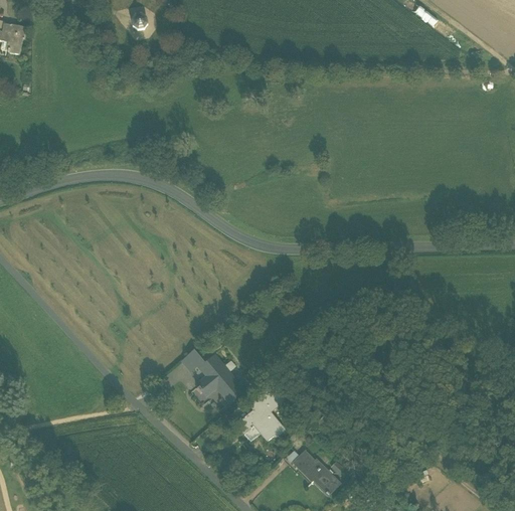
[(144,29),(146,25),(147,25),(147,24),(146,19),(146,18),(145,18),(142,15),(140,14),(140,15),(135,16),(135,15),(134,16),(132,20),(131,21),(132,22),(132,26),(133,28),(133,27),(137,30),(137,31),(138,31),(138,30),(143,30),(144,29)]
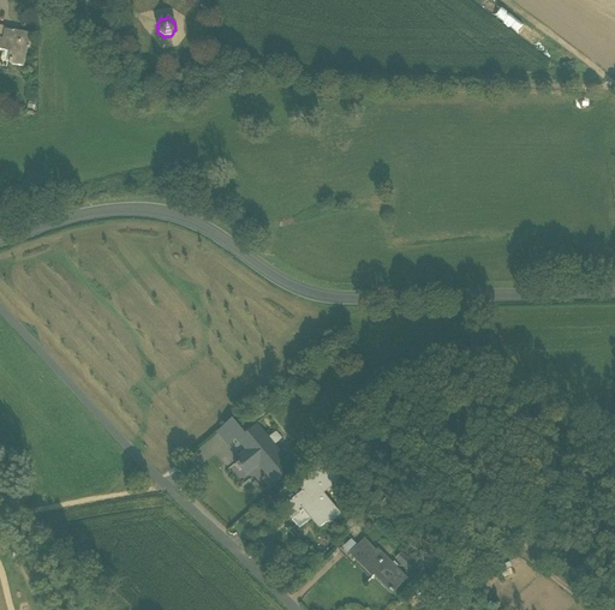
[(0,46),(4,47),(11,49),(10,57),(9,57),(9,58),(9,60),(23,64),(28,43),(30,31),(21,29),(19,30),(5,27),(4,27),(3,36),(0,35),(0,46)]
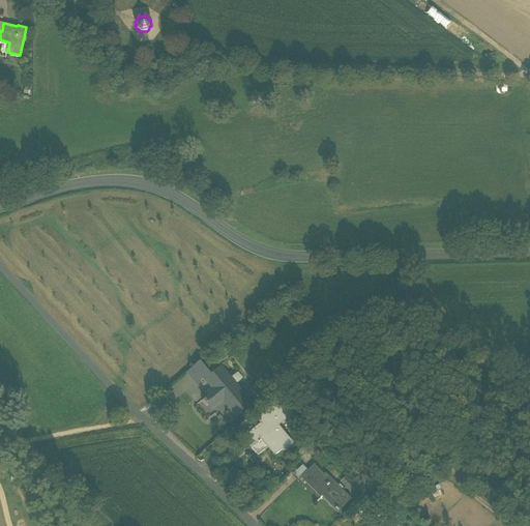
[(1,49),(7,50),(7,49),(8,49),(9,42),(3,40),(1,49)]
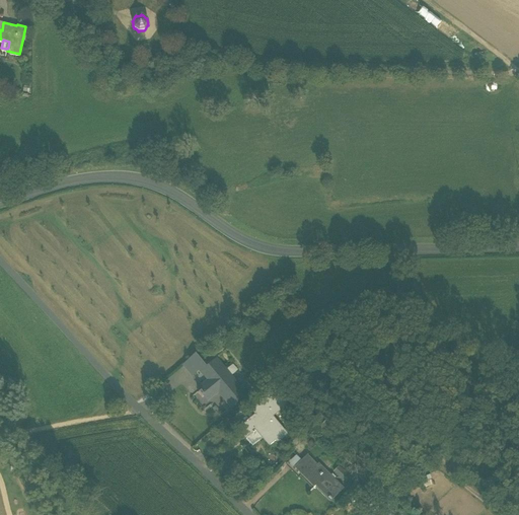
[(183,362),(193,372),(200,366),(203,363),(195,353),(183,362)]
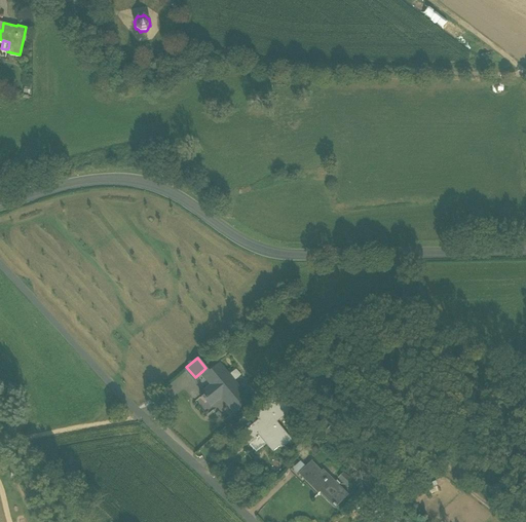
[(224,406),(229,413),(234,409),(248,397),(219,363),(209,371),(205,374),(213,383),(201,393),(199,395),(204,400),(207,399),(210,403),(221,394),(229,402),(224,406)]
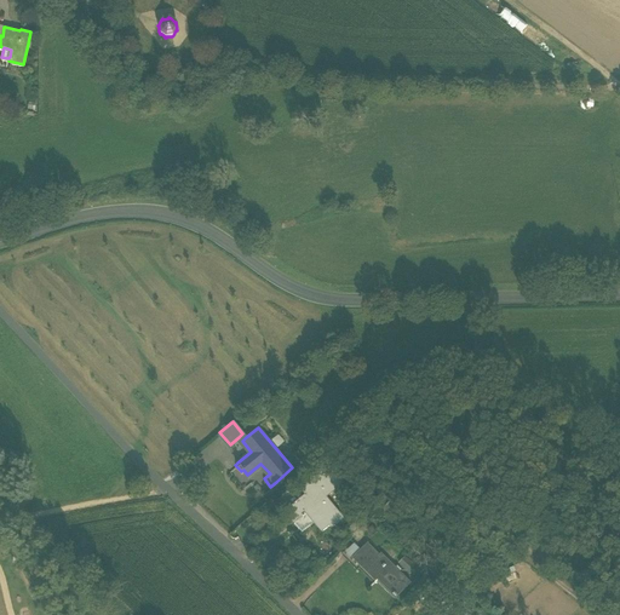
[(316,484),(323,492),(342,477),(328,461),(319,470),(325,477),(316,484)]
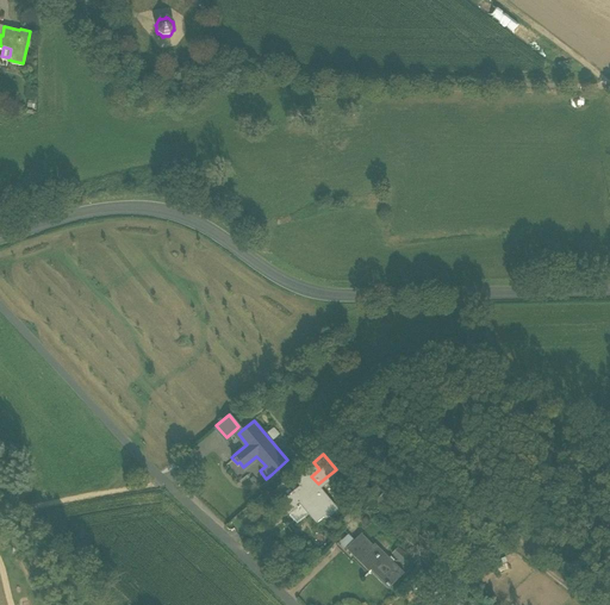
[(299,474),(305,481),(311,475),(311,476),(319,469),(313,462),(299,474)]
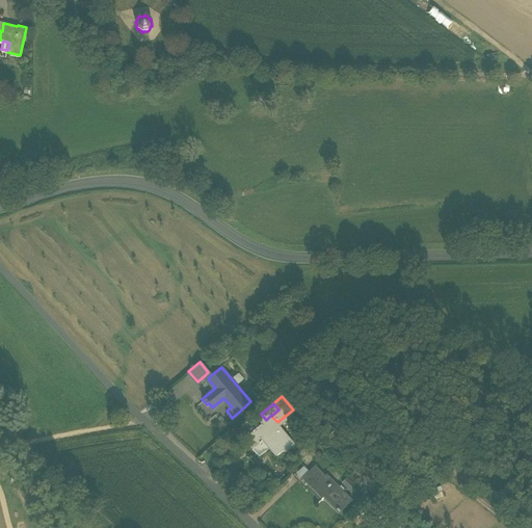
[(268,446),(275,454),(283,448),(284,450),(294,442),(277,422),(271,416),(271,415),(266,420),(246,436),(261,452),(268,446)]
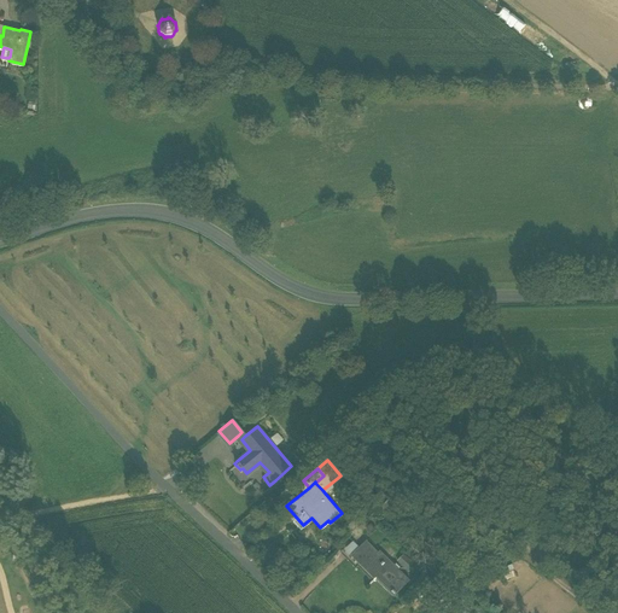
[(340,549),(348,556),(351,553),(359,546),(350,538),(340,549)]
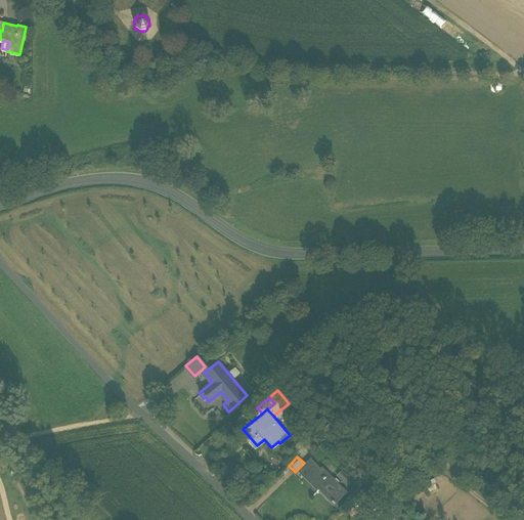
[(318,488),(334,504),(347,490),(328,472),(326,473),(310,457),(304,463),(298,469),(317,489),(318,488)]
